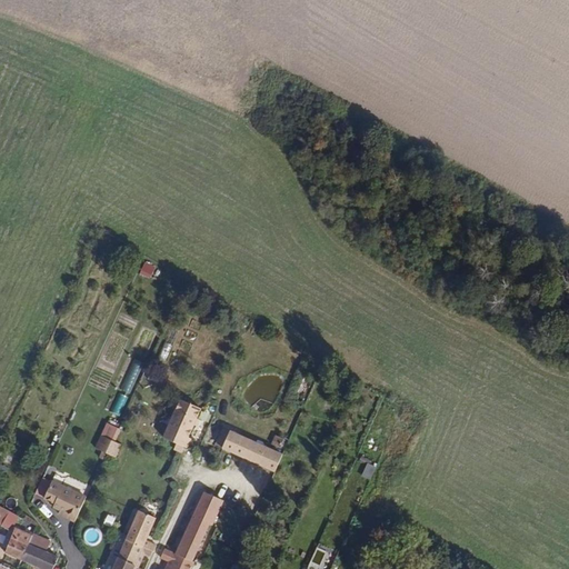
[(146,262),(140,275),(151,279),(157,268),(146,262)]
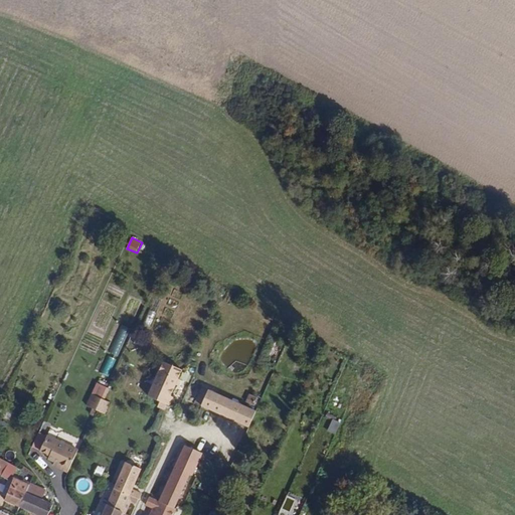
[(156,313),(162,298),(156,296),(150,311),(156,313)]
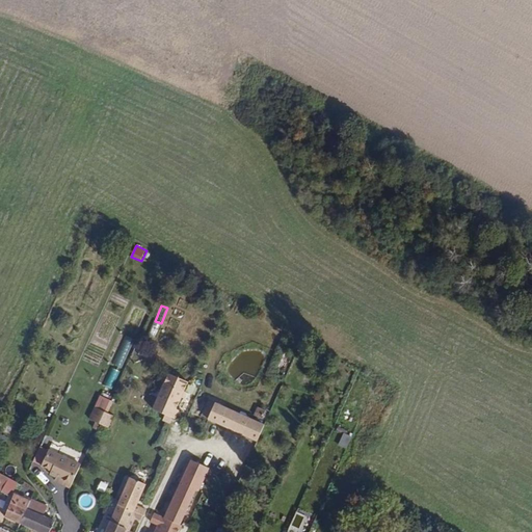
[(297,349),(302,341),(290,334),(286,342),(297,349)]
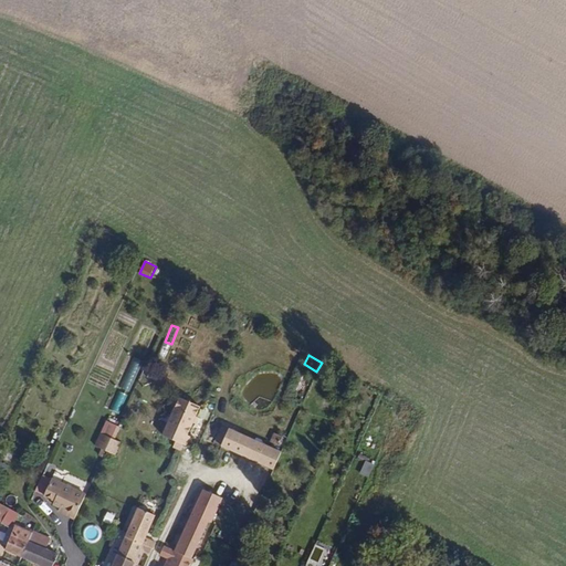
[(145,362),(135,357),(122,388),(132,391),(145,362)]
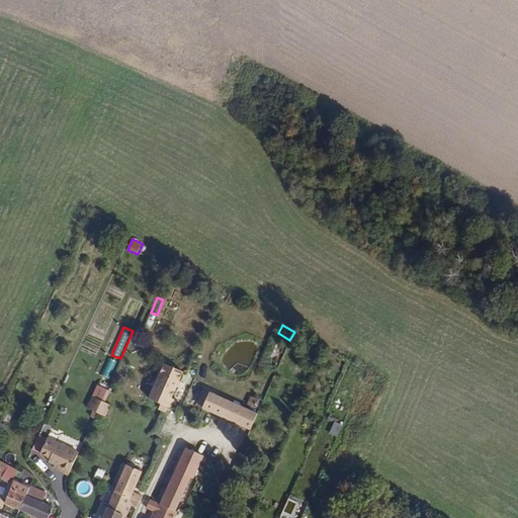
[(117,361),(108,358),(100,375),(110,379),(117,361)]
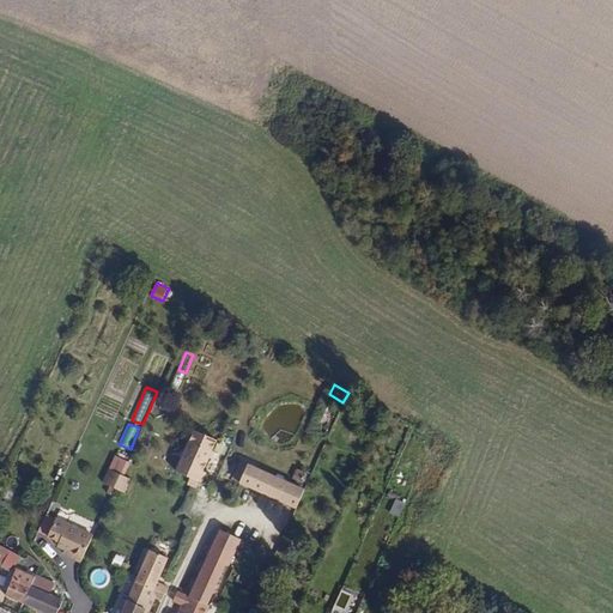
[(222,442),(196,431),(180,472),(192,477),(188,485),(196,489),(199,483),(204,485),(222,442)]
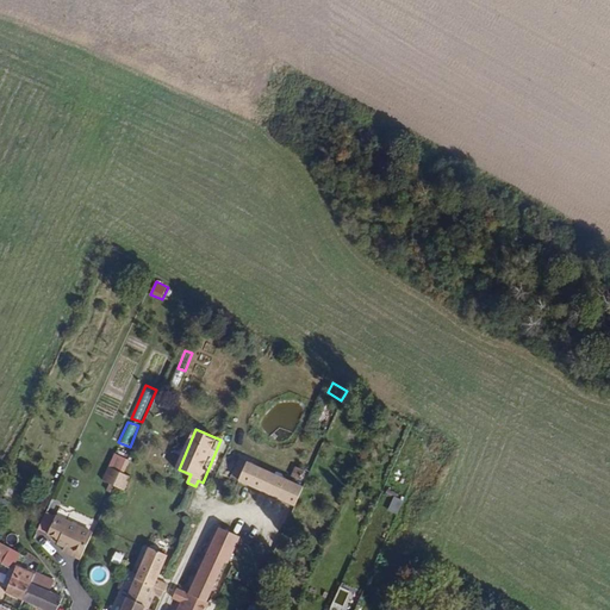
[(120,474),(126,461),(116,455),(110,470),(120,474)]
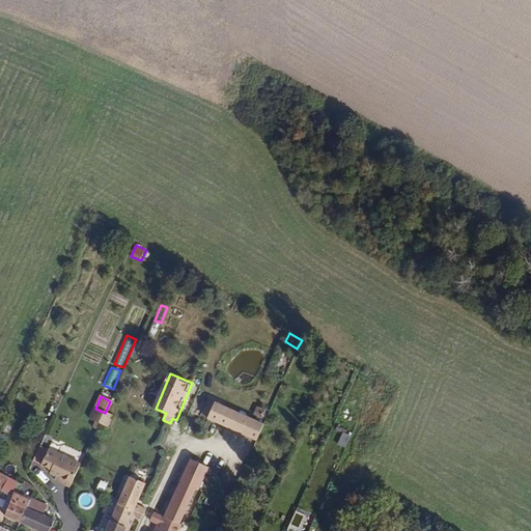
[(266,423),(217,402),(210,419),(258,440),(266,423)]
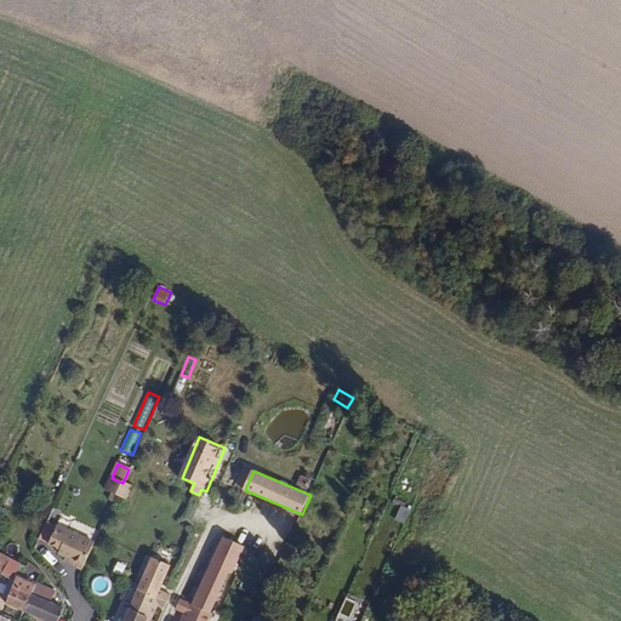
[(307,480),(315,484),(318,478),(309,473),(307,480)]
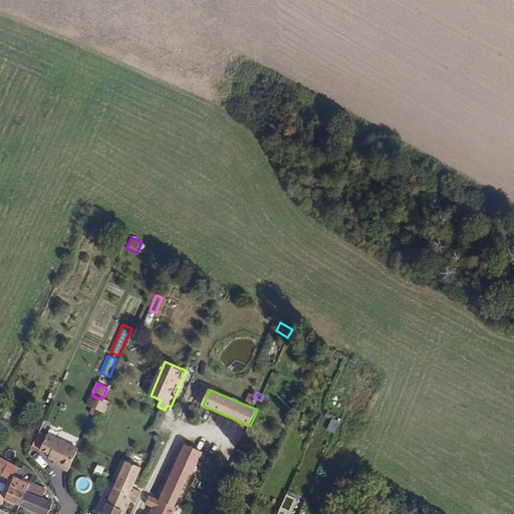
[(96,412),(101,400),(92,396),(86,408),(96,412)]
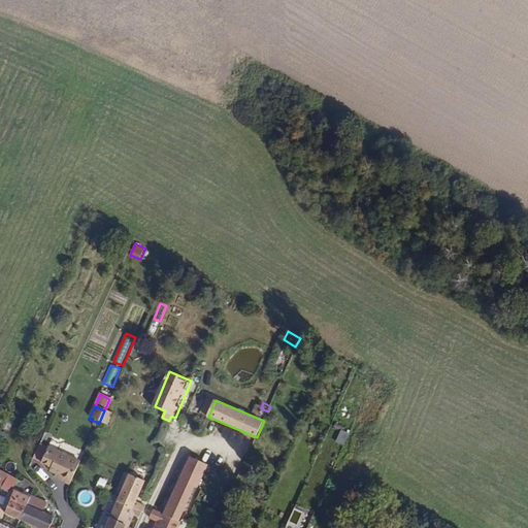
[(344,444),(351,433),(342,429),(336,441),(344,444)]
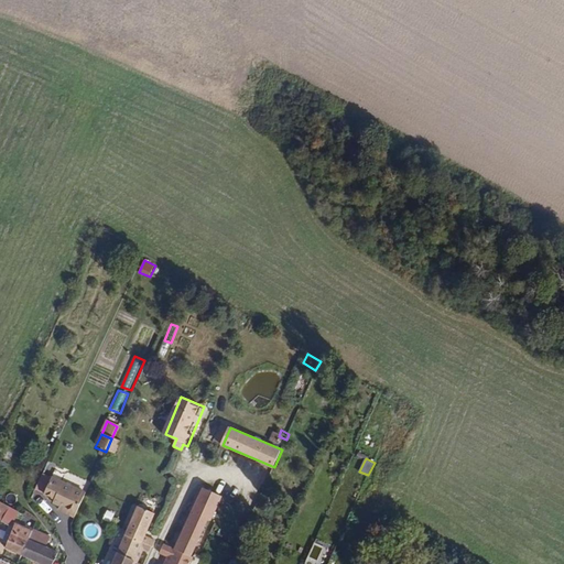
[(199,505),(213,475),(201,469),(187,498),(199,505)]
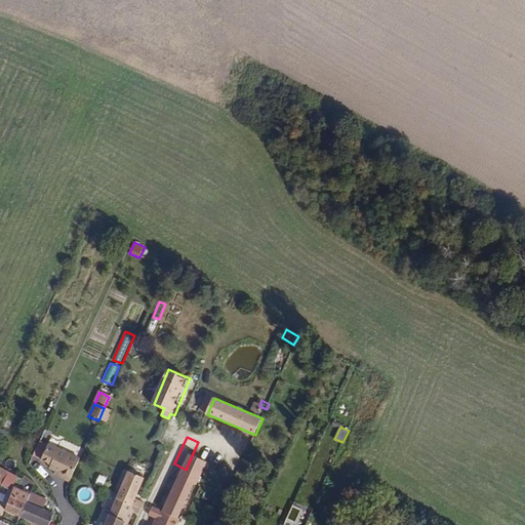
[(70,483),(80,460),(48,446),(42,461),(51,466),(50,470),(56,473),(61,475),(58,479),(70,483)]
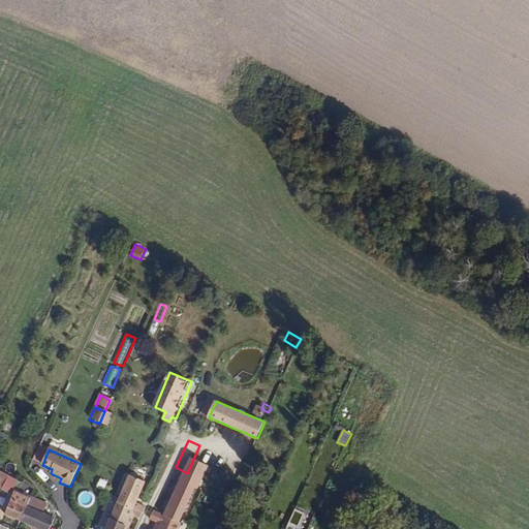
[(229,469),(232,463),(222,458),(218,464),(229,469)]
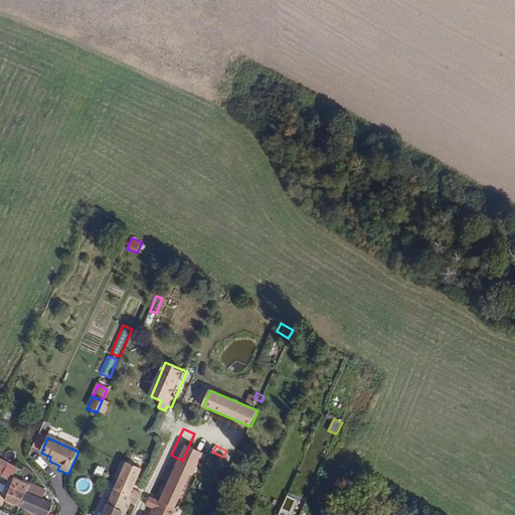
[(0,459),(0,476),(1,477),(8,464),(0,459)]
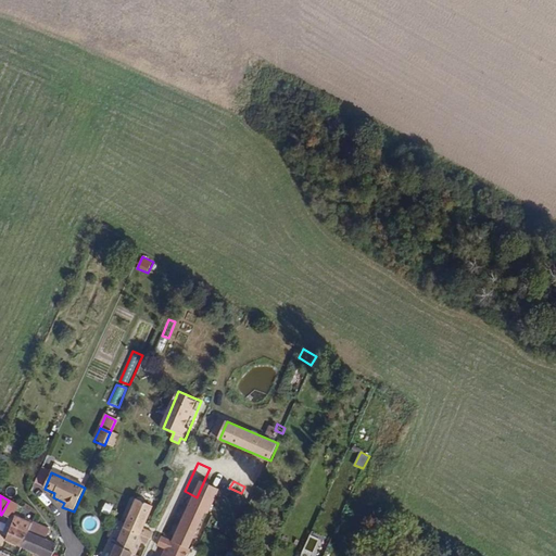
[(138,496),(124,528),(141,535),(155,506),(138,496)]
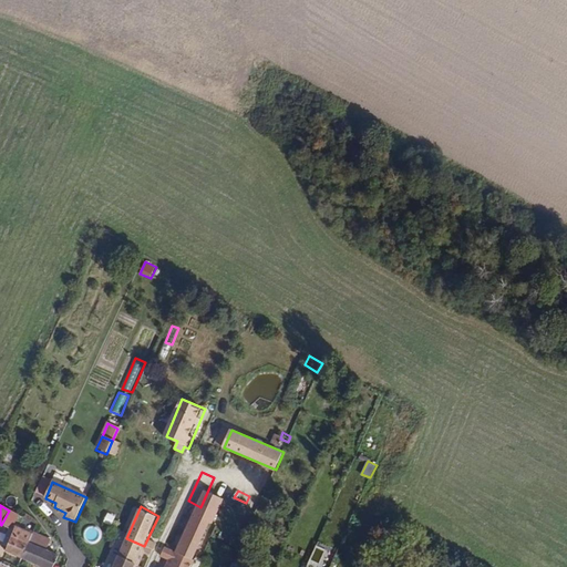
[(348,521),(351,514),(338,507),(334,515),(348,521)]
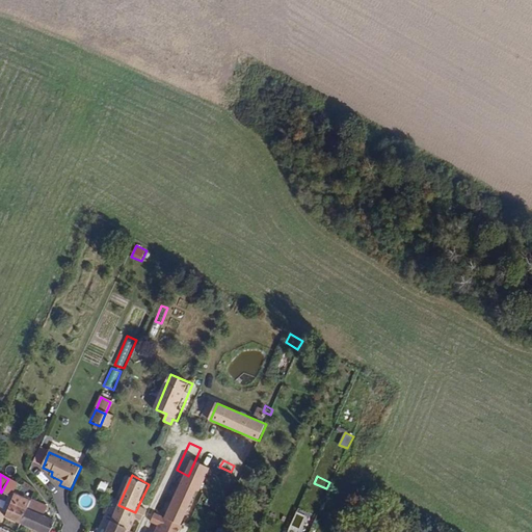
[(5,519),(20,525),(30,502),(12,494),(18,484),(8,479),(1,493),(9,498),(3,512),(7,514),(5,519)]
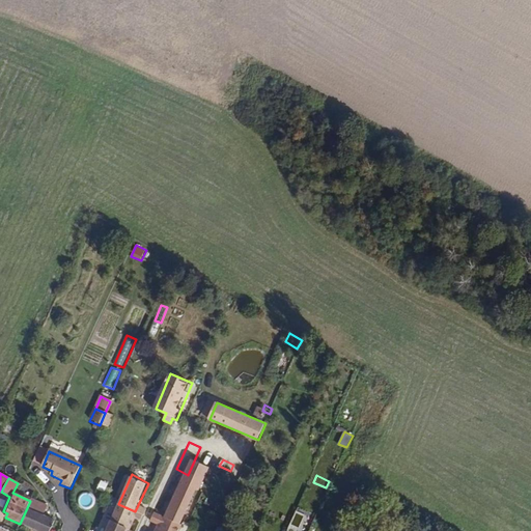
[(320,503),(324,496),(312,491),(309,498),(320,503)]
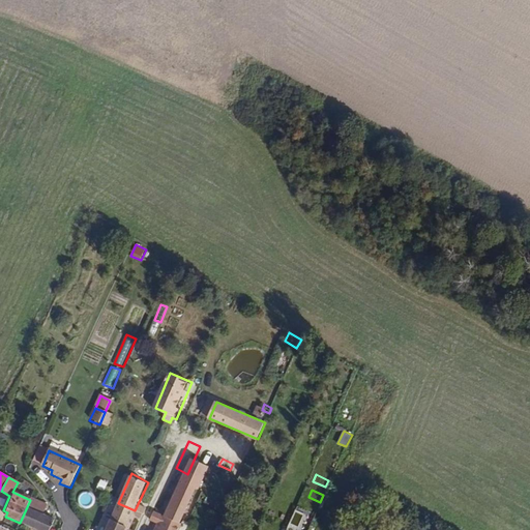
[(178,529),(180,525),(192,498),(176,491),(164,518),(153,512),(150,520),(157,523),(153,529),(178,529)]
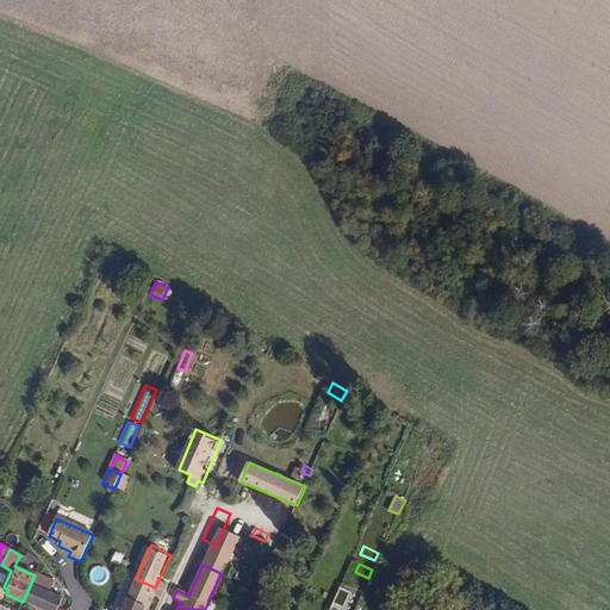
[(35,576),(23,602),(41,609),(56,609),(62,598),(50,593),(55,582),(36,573),(35,576)]
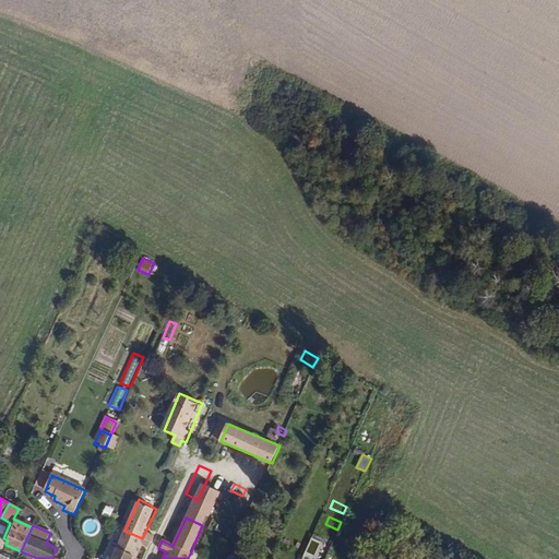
[(149,548),(151,542),(142,538),(125,531),(111,558),(131,558),(139,544),(149,548)]
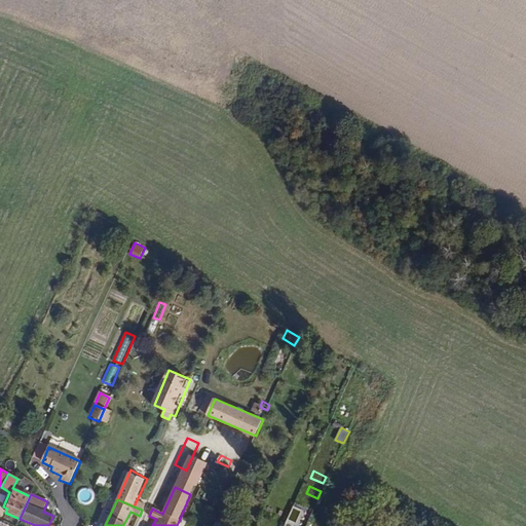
[(226,525),(230,519),(220,514),(214,525),(226,525)]
